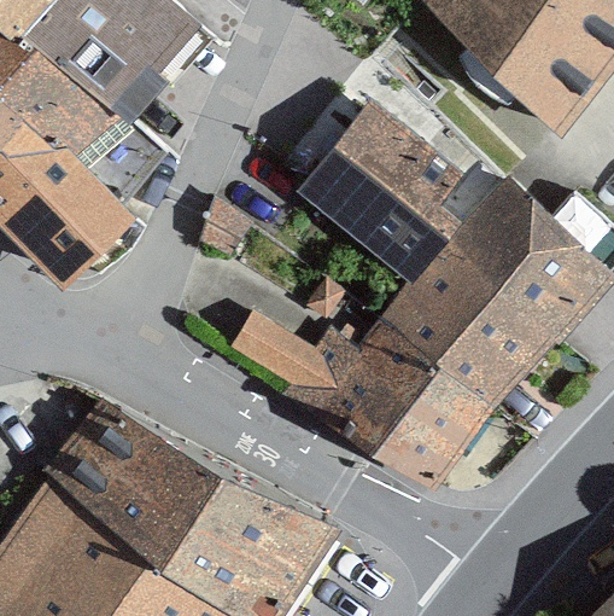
[(0,0),(0,23),(24,0),(0,0)]
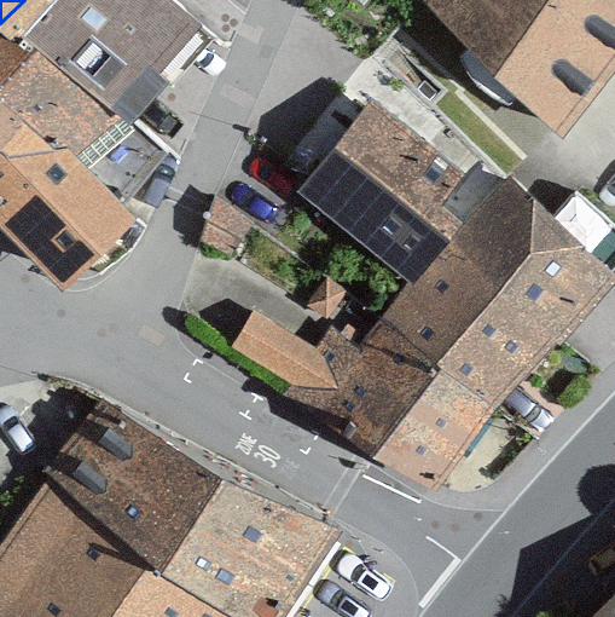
[(24,0),(0,23),(0,38),(53,82),(104,119),(186,30),(146,0),(24,0)]
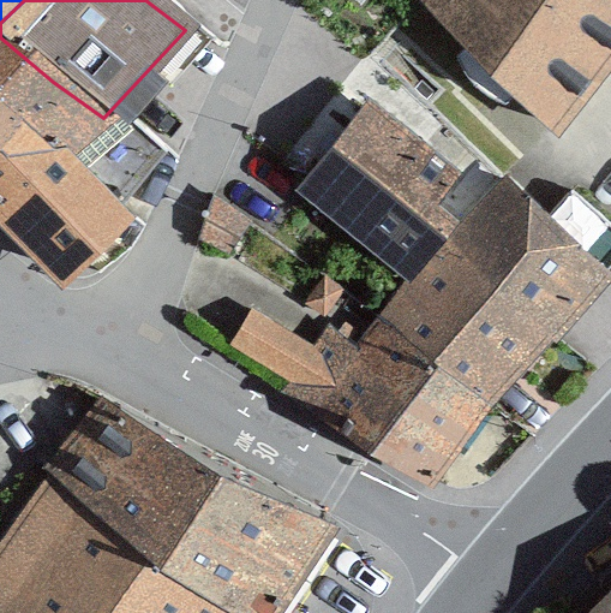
[(610,0),(417,0),(413,6),(557,138),(610,60),(610,0)]
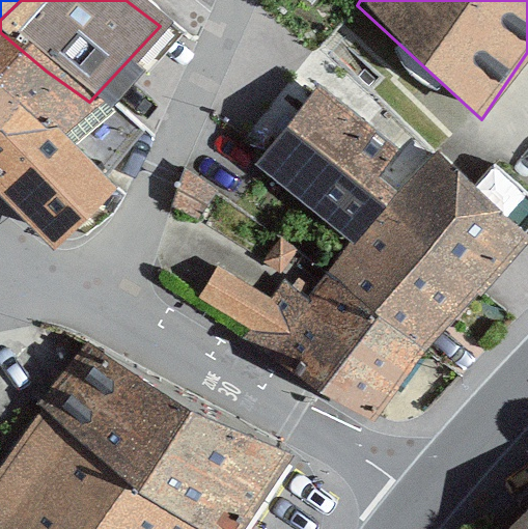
[(0,127),(46,71),(0,32),(0,127)]
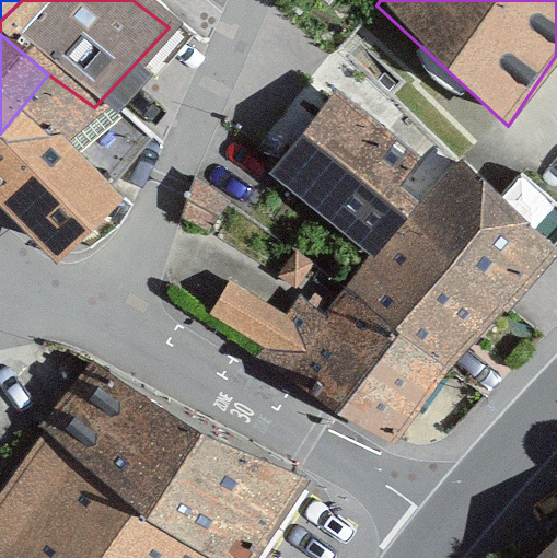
[(0,134),(0,204),(57,256),(109,194),(73,162),(114,121),(94,107),(48,74),(0,134)]
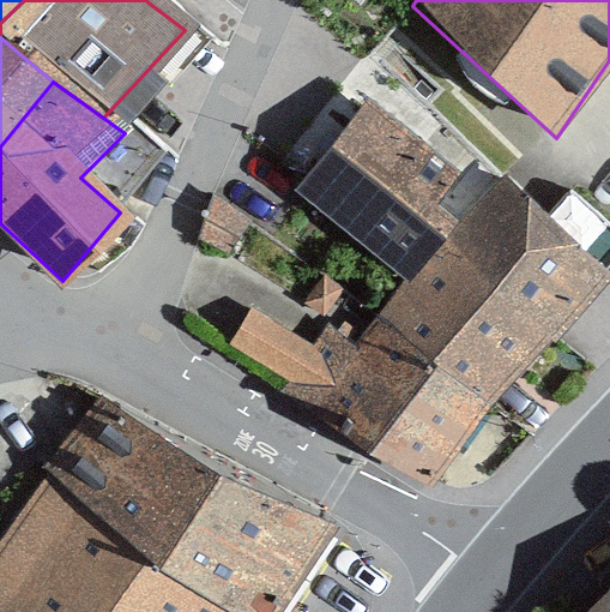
[(368,113),(307,190),(394,261),(456,184),(368,113)]
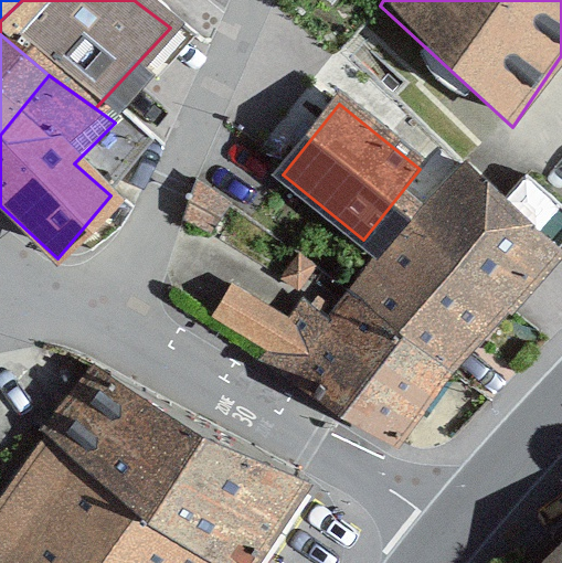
[(462,162),(347,289),(443,372),(559,255),(462,162)]
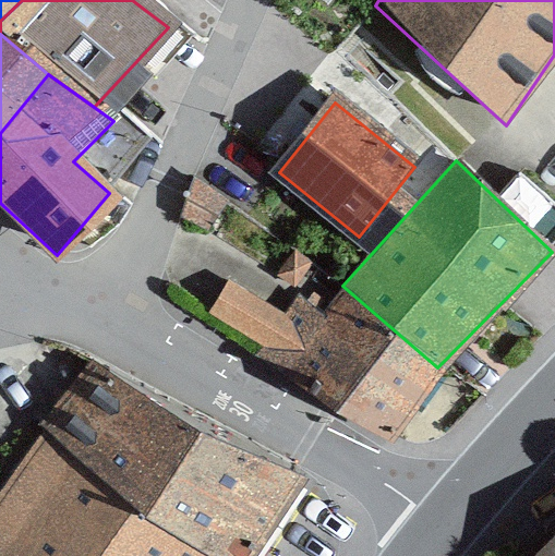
[(437,367),(342,286),(311,335),(232,285),(208,323),(389,449),(437,367)]
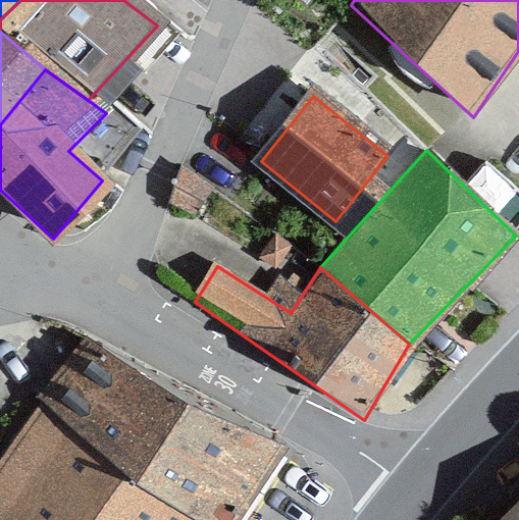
[(28,404),(43,413),(189,519),(232,519),(268,443),(83,342),(28,404)]
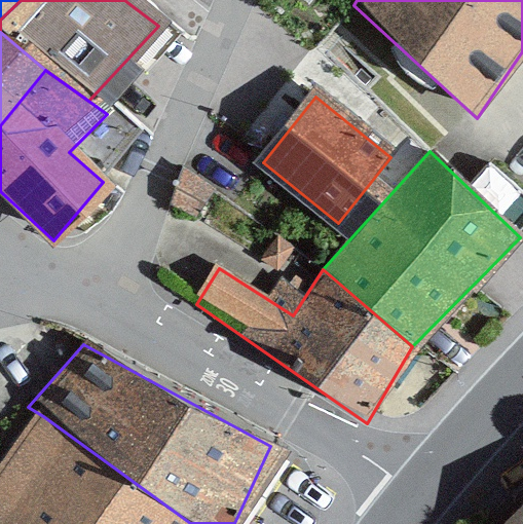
[(14,457),(0,477),(0,523),(190,523),(43,416),(14,457)]
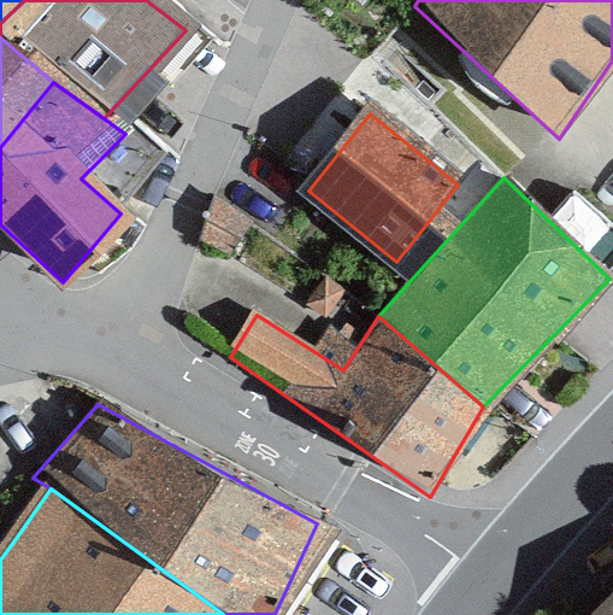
[(612,580),(581,614),(612,614),(612,580)]
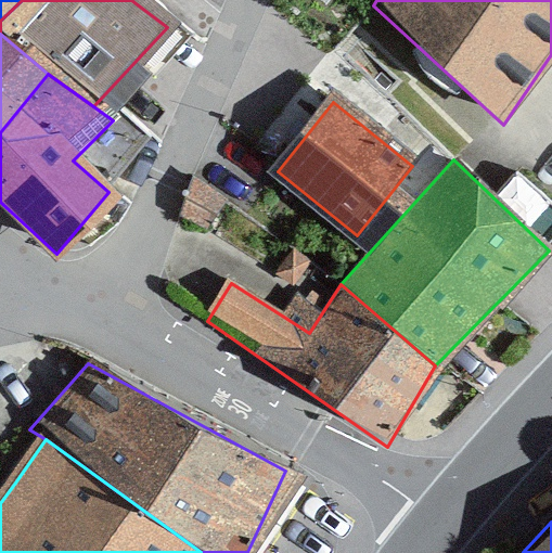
All buildings are outlined.
